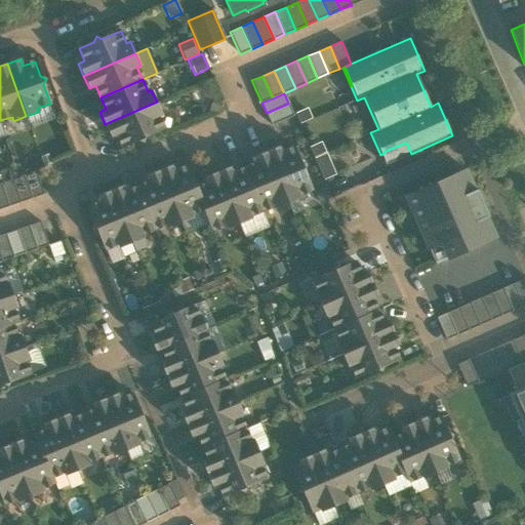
[(162,114),(157,102),(105,124),(111,137),(117,134),(122,146),(137,139),(143,142),(145,136),(164,128),(158,116),(162,114)]
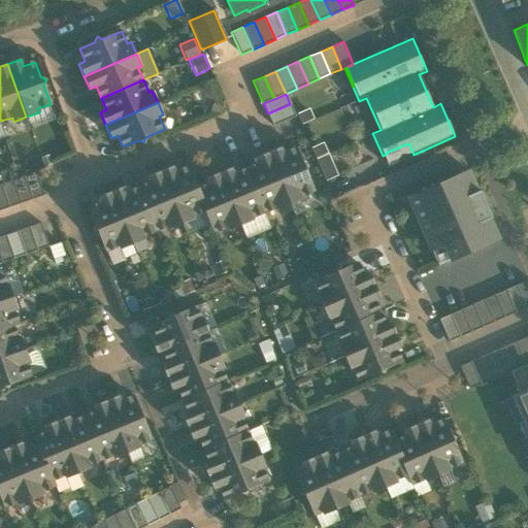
[(56,121),(51,104),(37,108),(39,112),(26,117),(30,130),(56,121)]
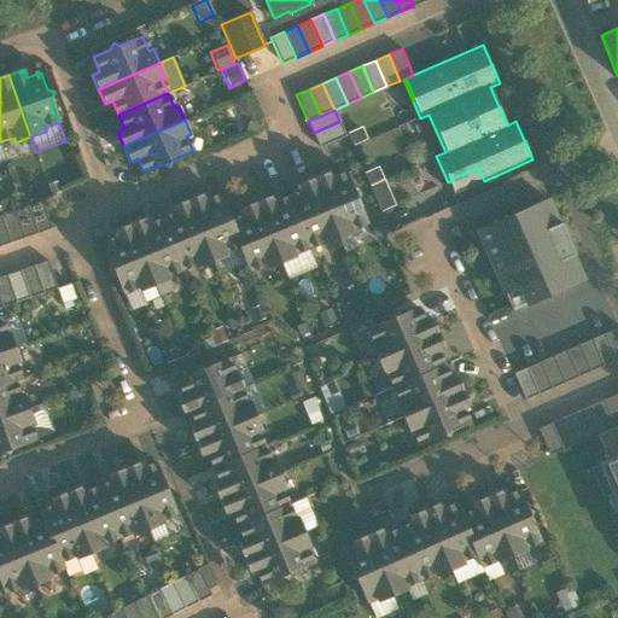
[(345,136),(339,122),(314,133),(320,147),(345,136)]
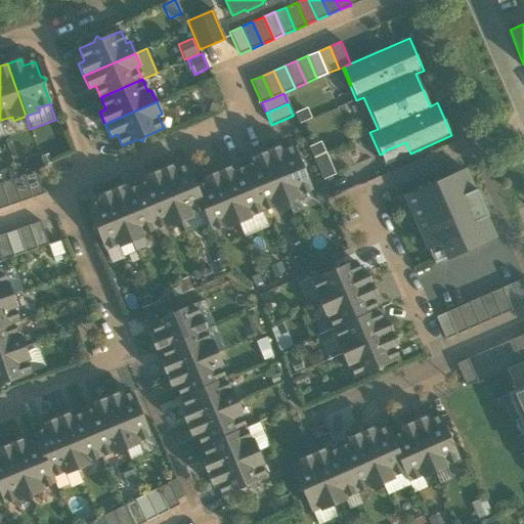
[(296,114),(300,122),(309,118),(305,110),(296,114)]
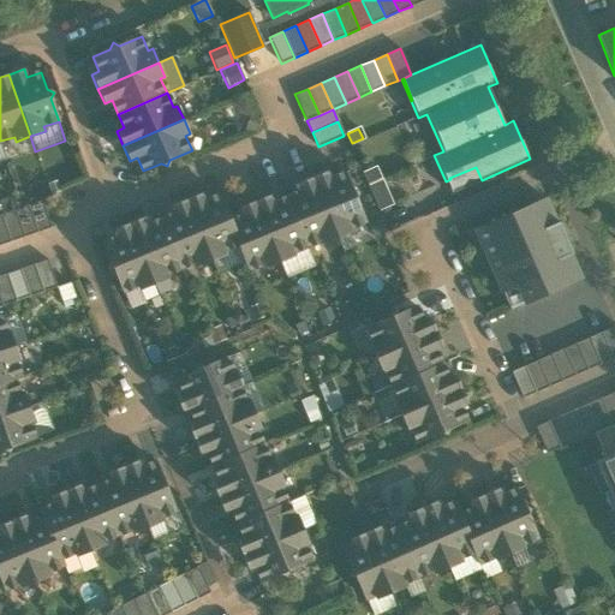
[(455,191),(482,180),(476,167),(449,178),(451,179),(455,191)]
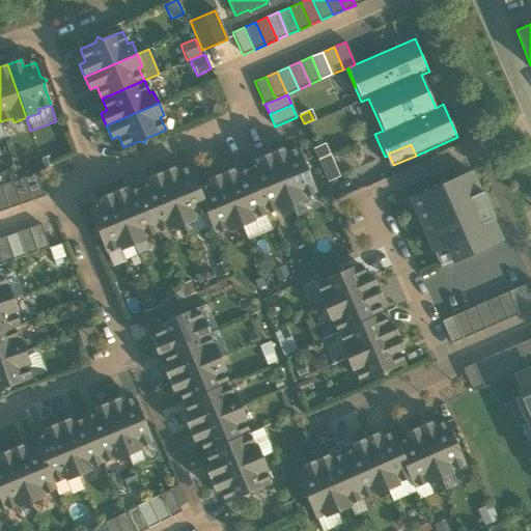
[(314,149),(318,158),(327,154),(324,145),(314,149)]
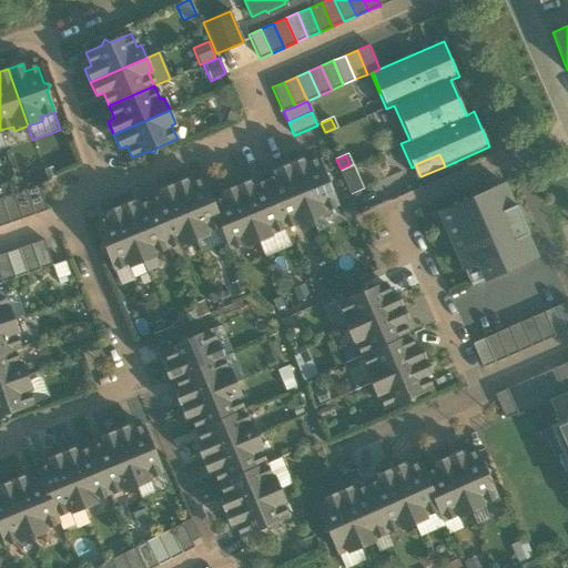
[(302,158),(288,163),(312,220),(325,214),(324,210),(336,204),(328,184),(331,178),(325,175),(318,160),(305,165),(302,158)]
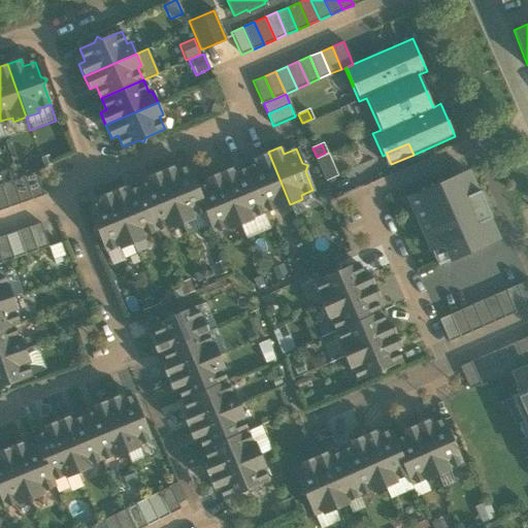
[(259,164),(246,169),(264,210),(275,205),(277,209),(290,204),(268,152),(256,157),(259,164)]
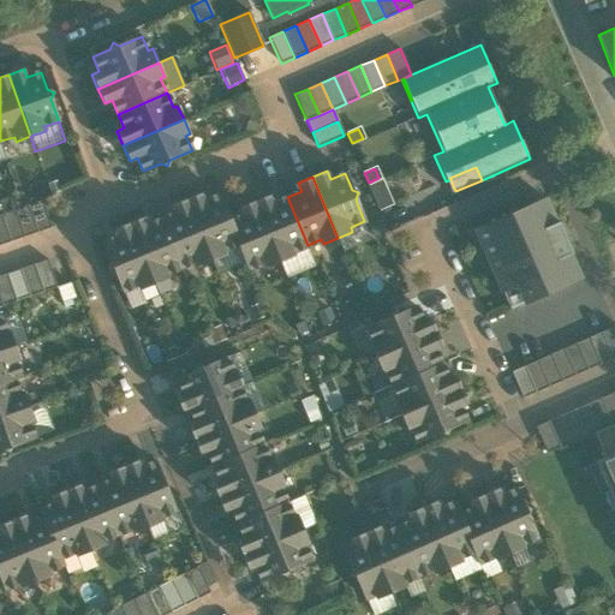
[(451,179),(446,181),(452,193),(455,191),(451,179)]
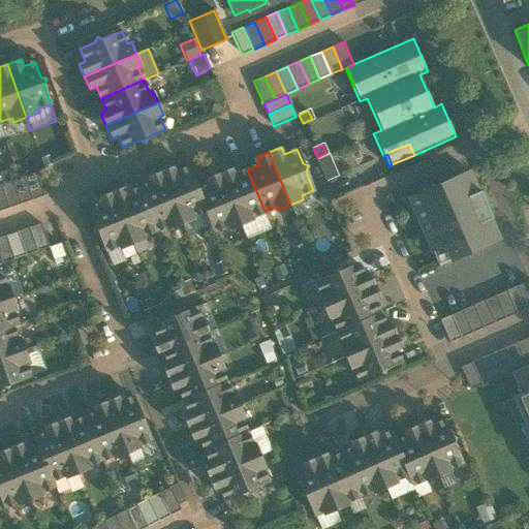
[(317,160),(321,168),(331,164),(328,156),(317,160)]
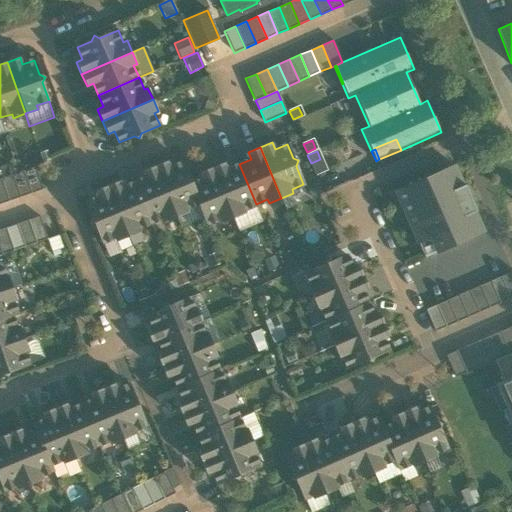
[(311,163),(316,174),(325,170),(320,159),(311,163)]
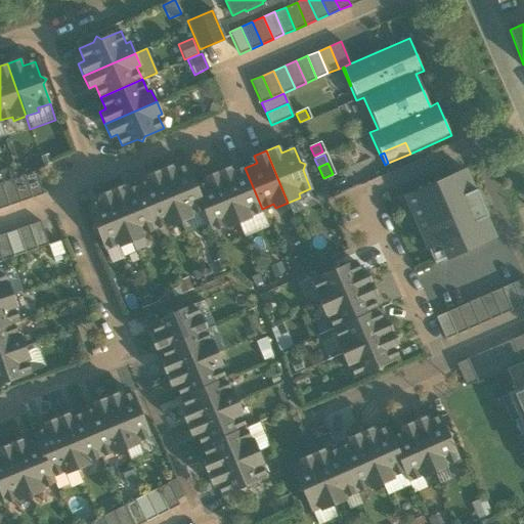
[(171,165),(159,170),(180,221),(192,217),(191,213),(203,208),(195,187),(186,166),(174,171),(171,165)]
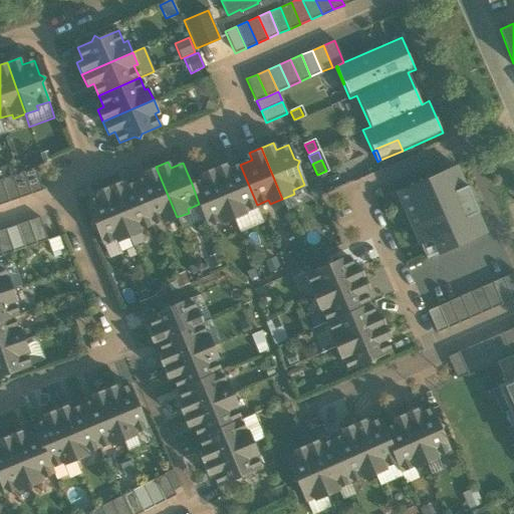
[(225,163),(213,168),(234,219),(246,214),(245,210),(257,205),(240,165),(228,170),(225,163)]
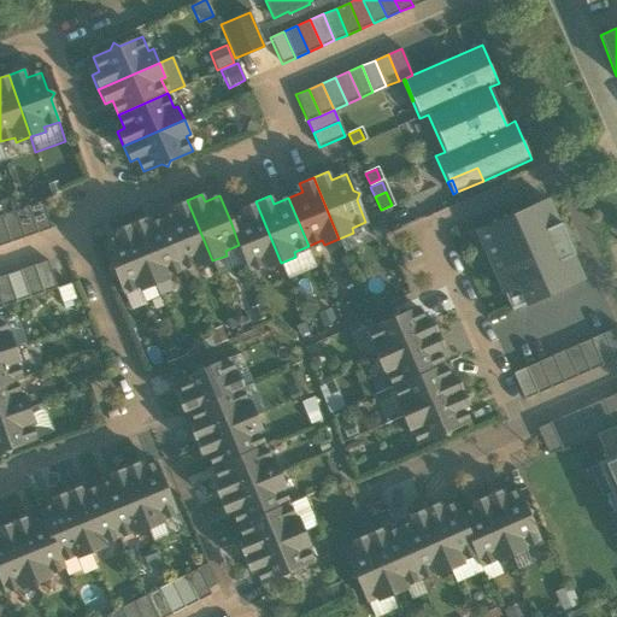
[(37,233),(51,228),(41,200),(28,205),(37,233)]
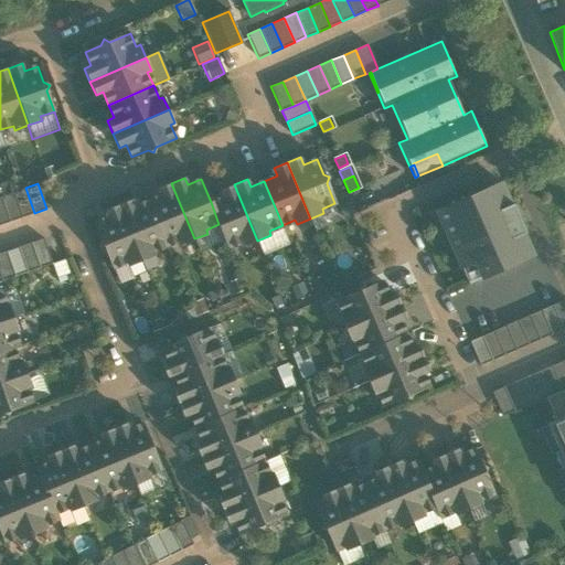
[(160,195),(148,201),(167,246),(179,241),(181,245),(194,238),(171,183),(158,189),(160,195)]
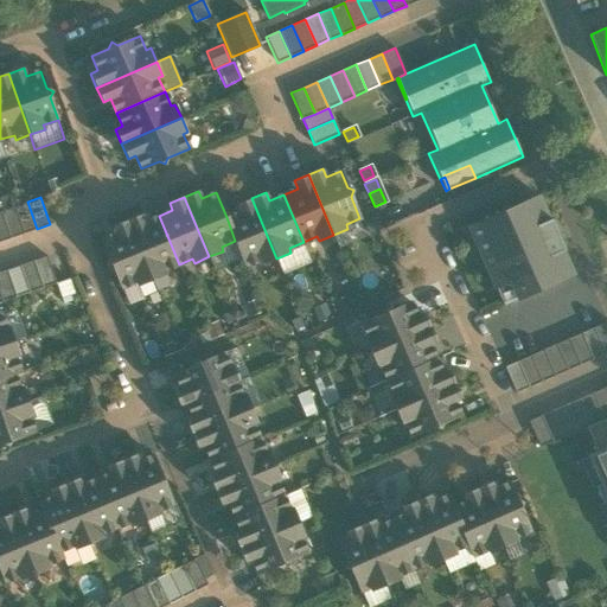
[(470,228),(496,288),(512,281),(519,299),(573,275),(562,251),(564,250),(563,248),(557,251),(545,224),(553,222),(551,219),(549,221),(538,197),(470,228)]
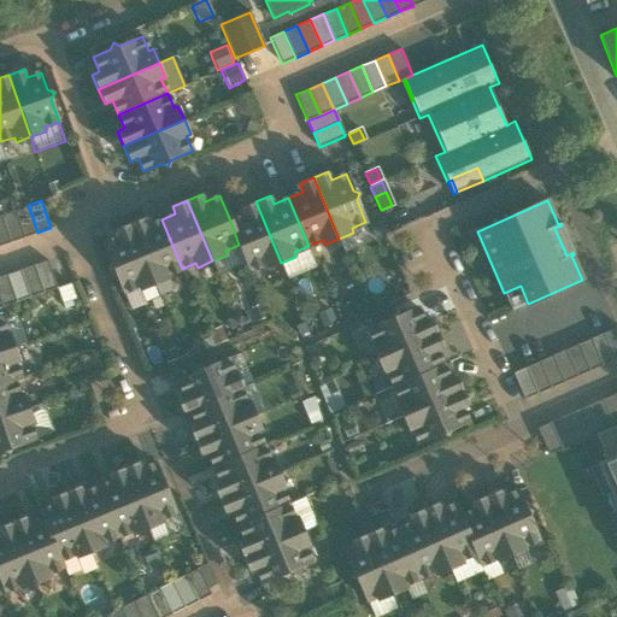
[(244,216),(230,221),(239,245),(246,264),(250,271),(264,264),(266,269),(281,263),(256,201),(241,207),(244,216)]
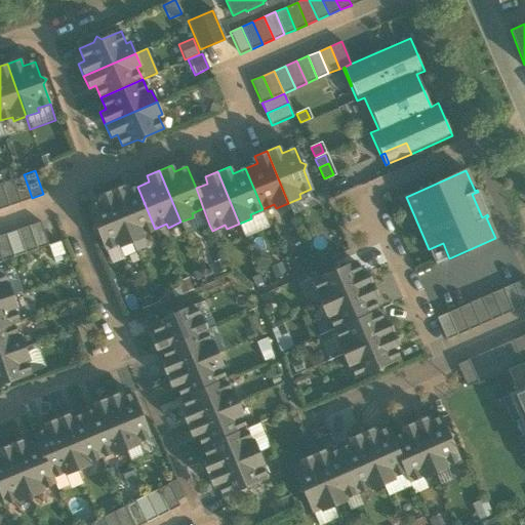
[(21,202),(32,198),(24,174),(12,178),(21,202)]
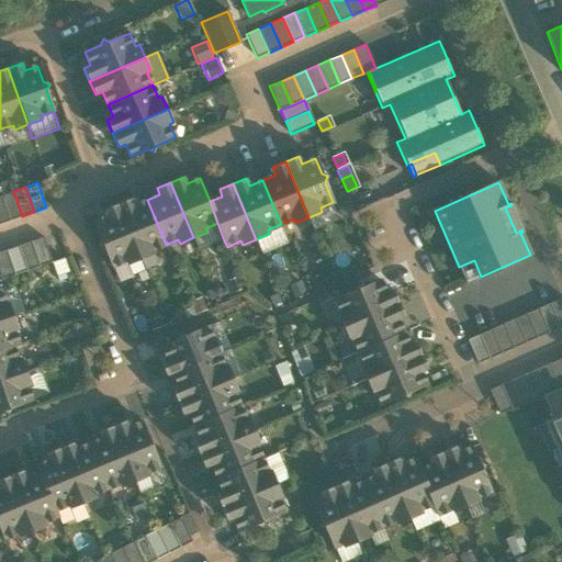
[(9,221),(22,216),(13,191),(0,195),(9,221)]
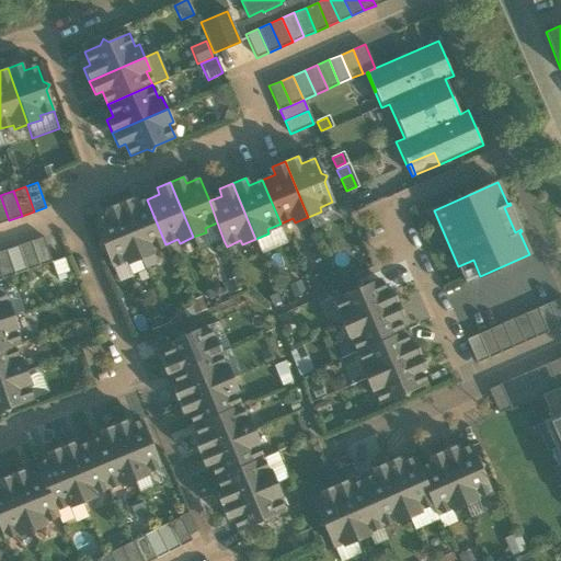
[(0,222),(9,220),(0,195),(0,222)]
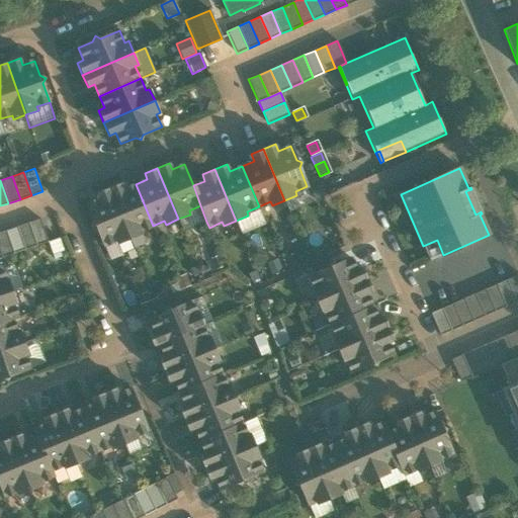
[(120,183),(108,188),(130,239),(142,234),(141,231),(153,226),(136,184),(123,189),(120,183)]
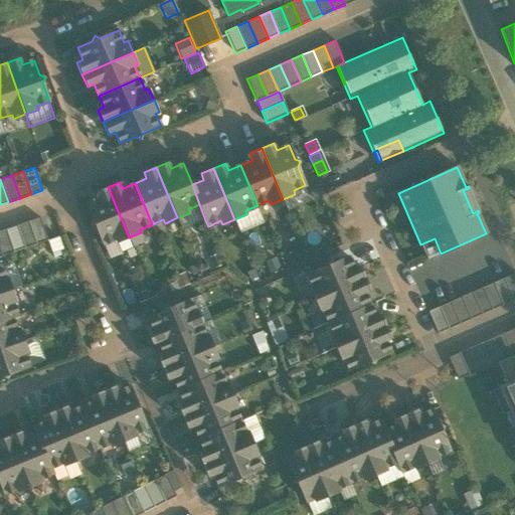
[(117,242),(129,237),(108,187),(96,192),(98,198),(86,203),(92,217),(90,223),(96,225),(103,244),(115,239),(117,242)]
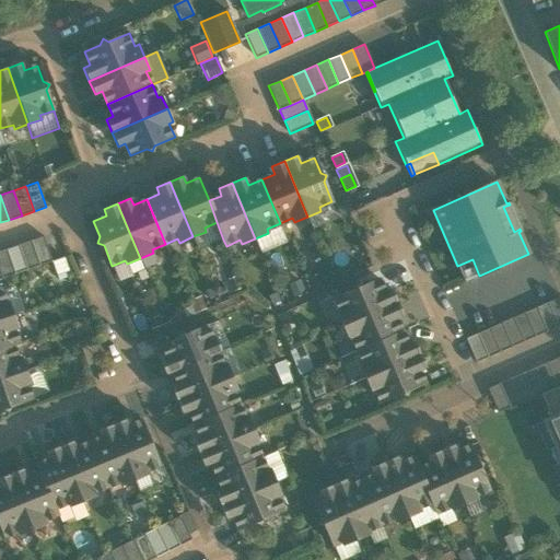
[(514,232),(520,229),(510,205),(503,207),(514,232)]
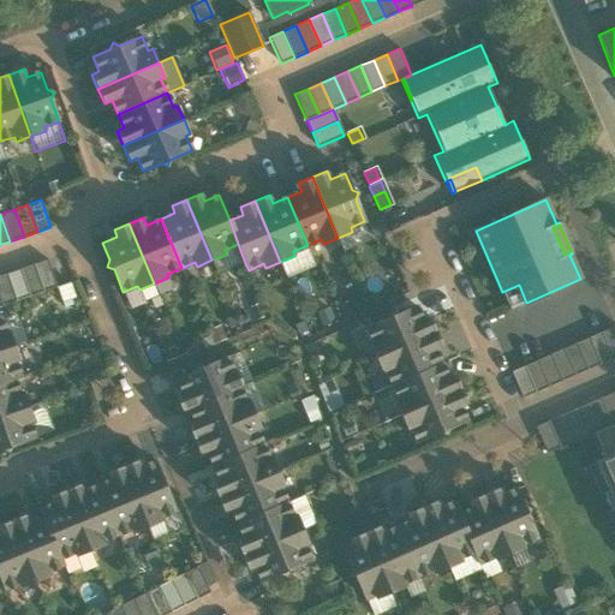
[(226,255),(212,260),(218,274),(245,263),(238,244),(225,250),(226,255)]
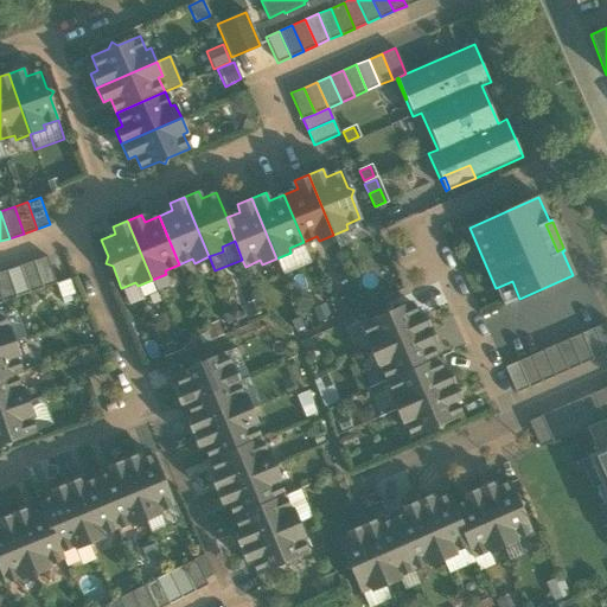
[(291,253),(276,259),(283,275),(312,263),(304,242),(289,248),(291,253)]
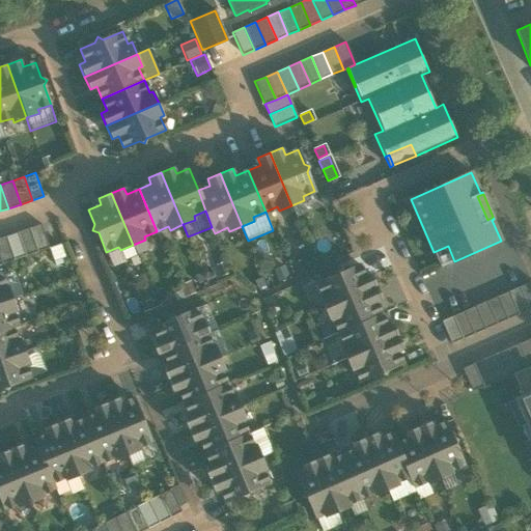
[(37,252),(49,248),(40,224),(29,228),(37,252)]
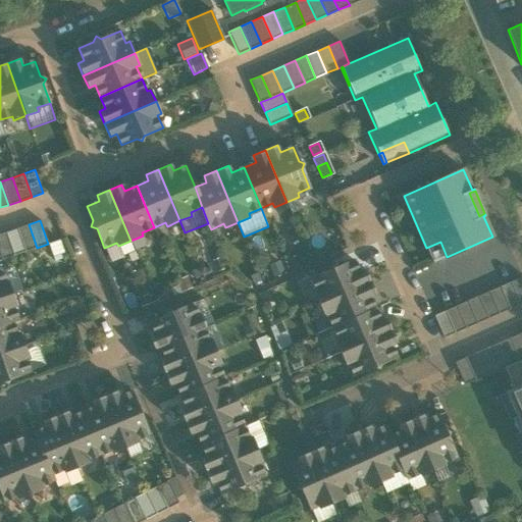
[(24,252),(37,248),(29,224),(17,228),(24,252)]
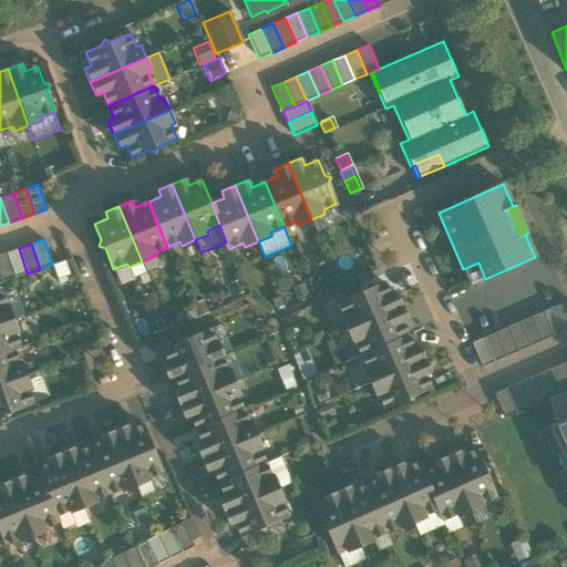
[(14,278),(27,274),(19,248),(6,253),(14,278)]
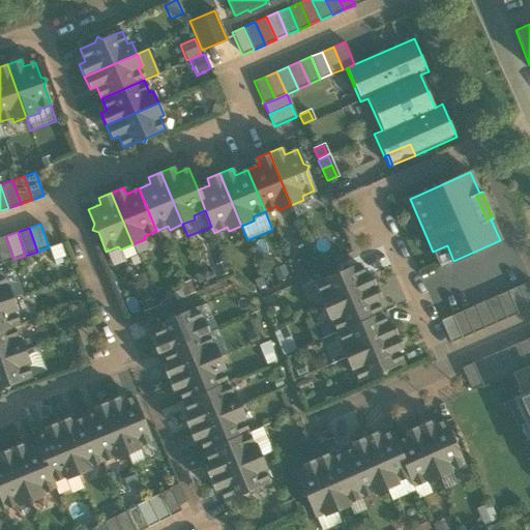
[(0,258),(2,264),(13,260),(5,236),(0,238),(0,258)]
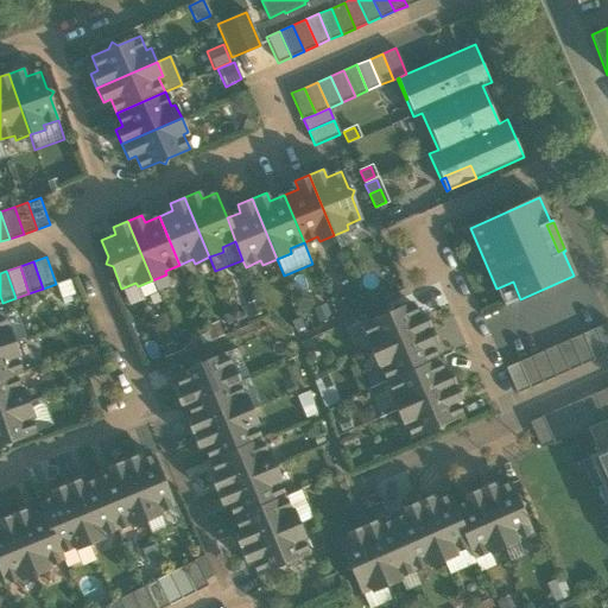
[(505,305),(520,299),(513,282),(496,289),(505,305)]
